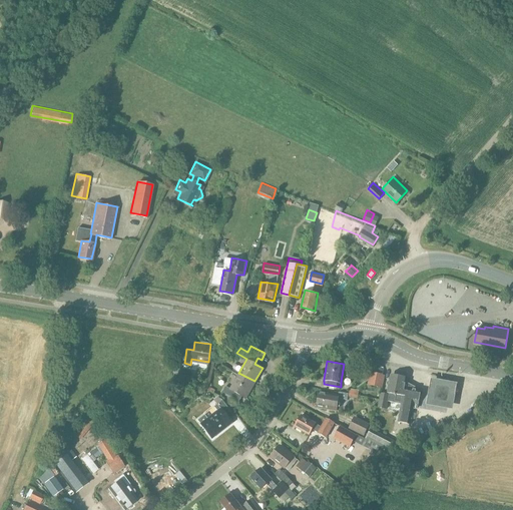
[(382,386),(384,374),(370,371),(368,383),(382,386)]
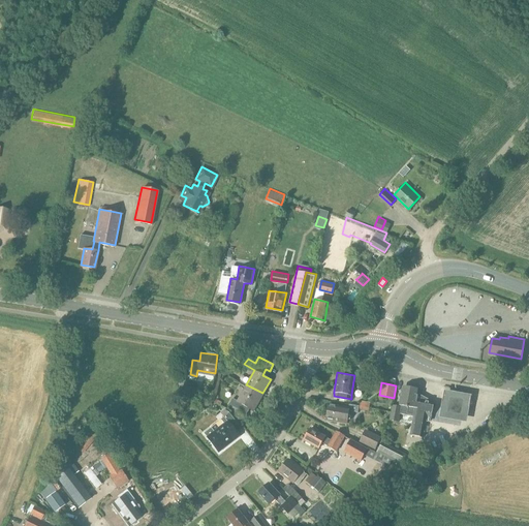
[(254,409),(262,393),(246,384),(238,399),(232,397),(229,402),(243,409),(245,404),(254,409)]
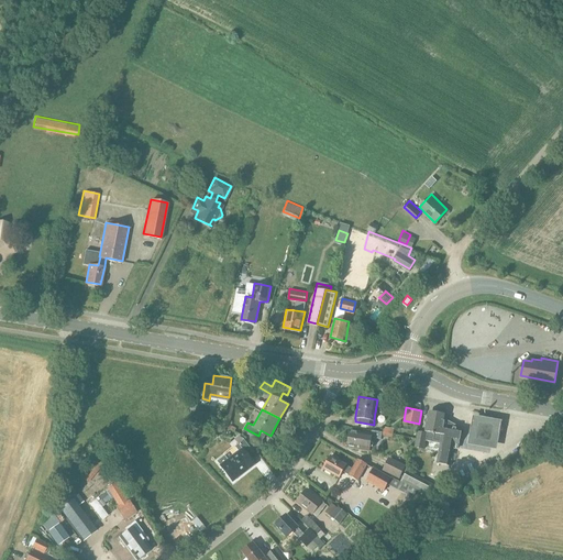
[(446,414),(430,410),(428,413),(427,414),(426,417),(427,418),(424,429),(418,428),(415,445),(423,447),(426,438),(440,441),(437,460),(450,462),(453,447),(457,448),(462,427),(444,424),(446,414)]
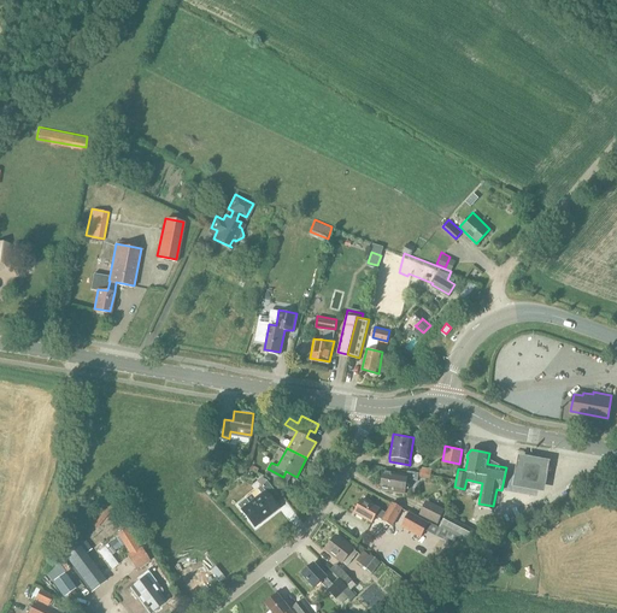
[(550,459),(517,454),(511,487),(544,491),(550,459)]
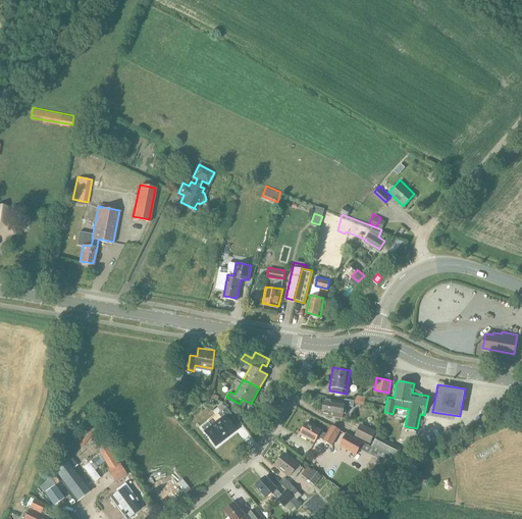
[(364,404),(365,396),(355,395),(354,402),(364,404)]
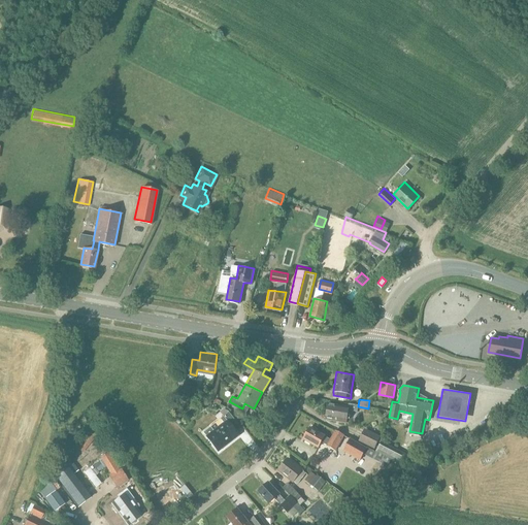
[(347,421),(349,405),(328,401),(326,418),(347,421)]
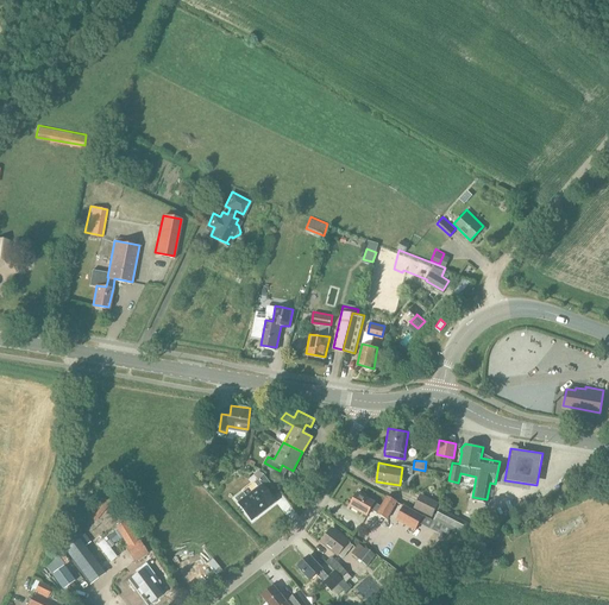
[(276,499),(269,491),(275,486),(264,472),(258,477),(262,481),(246,495),(243,490),(234,496),(251,518),(259,512),(276,499)]
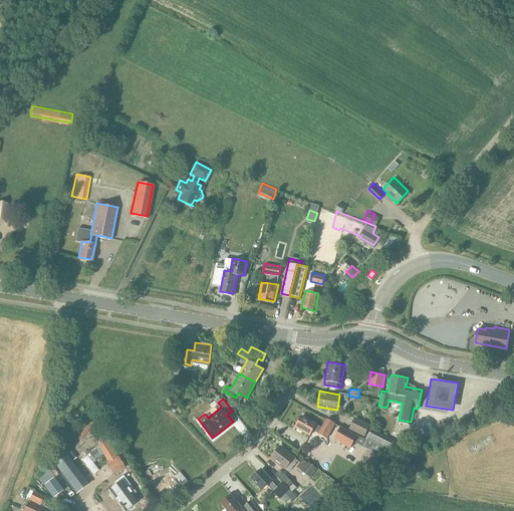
[(321,426),(301,415),(295,426),(309,434),(313,427),(328,436),(336,422),(326,417),(321,426)]
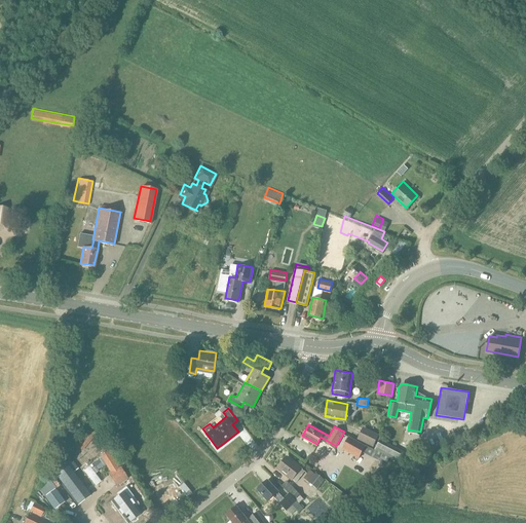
[(88,425),(78,439),(83,444),(85,445),(96,432),(88,425)]
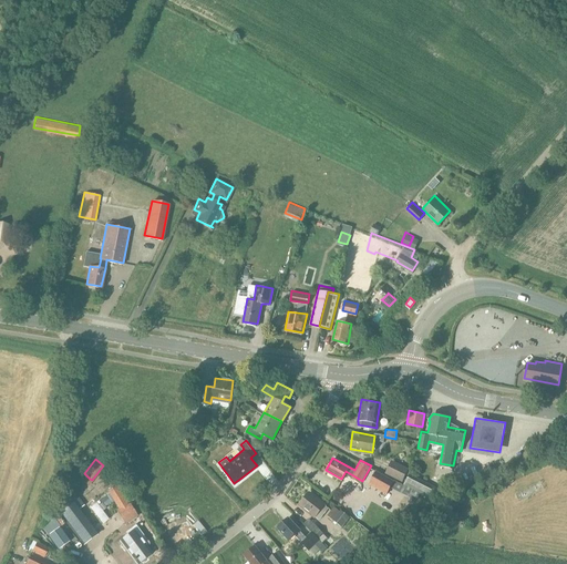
[(410,462),(409,468),(418,471),(420,464),(410,462)]
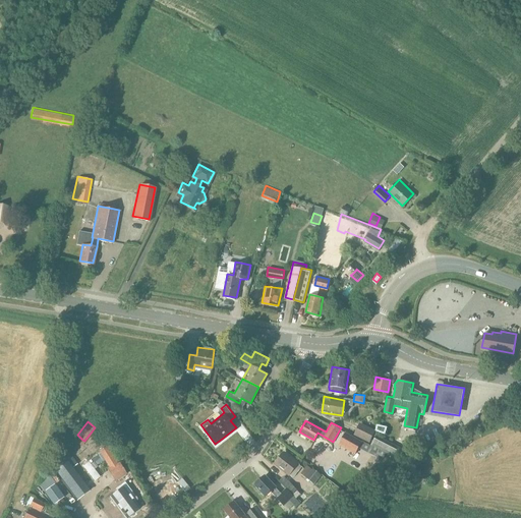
[(355,435),(363,439),(372,443),(373,439),(375,434),(359,426),(355,435)]
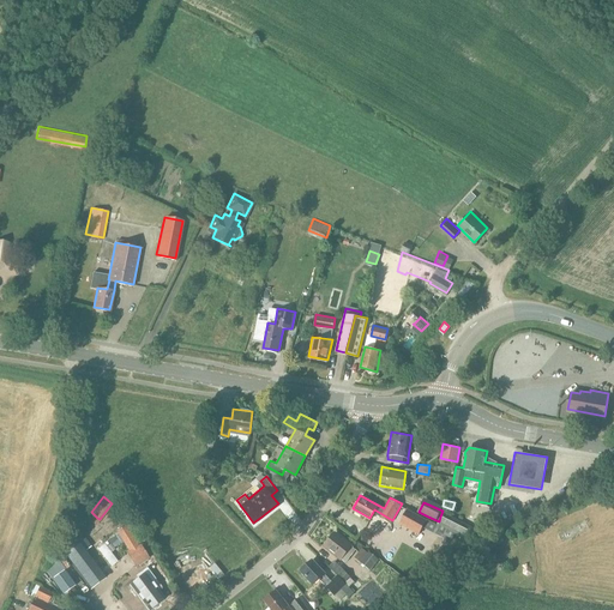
[(428,517),(419,512),(408,506),(399,520),(420,532),(428,517)]
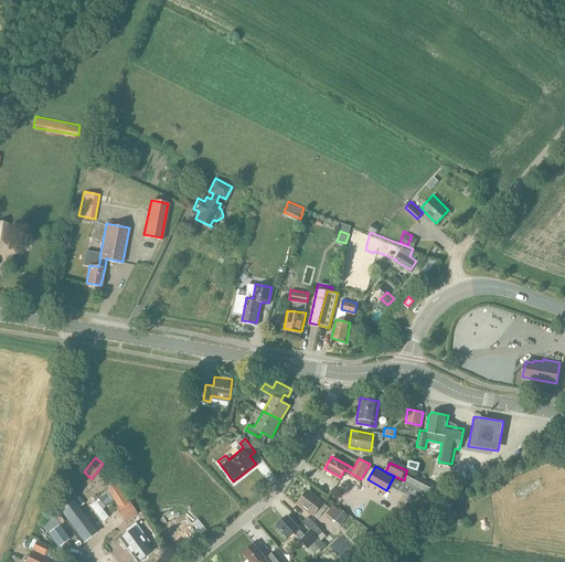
[(430,496),(436,486),(408,470),(404,483),(430,496)]
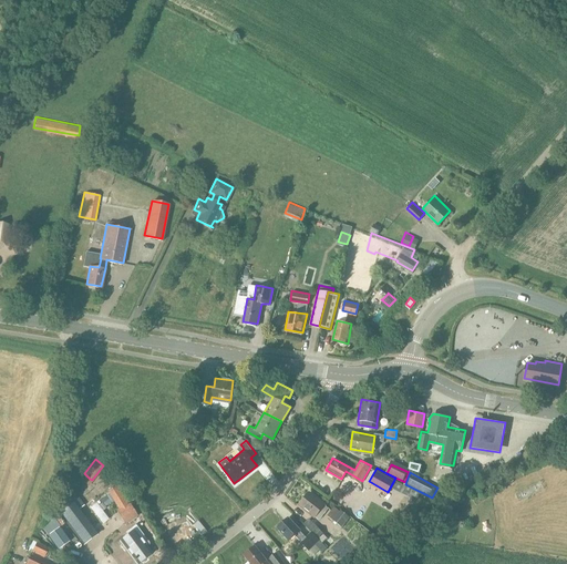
[(84,502),(73,489),(66,493),(70,498),(58,506),(83,542),(98,531),(79,506),(84,502)]
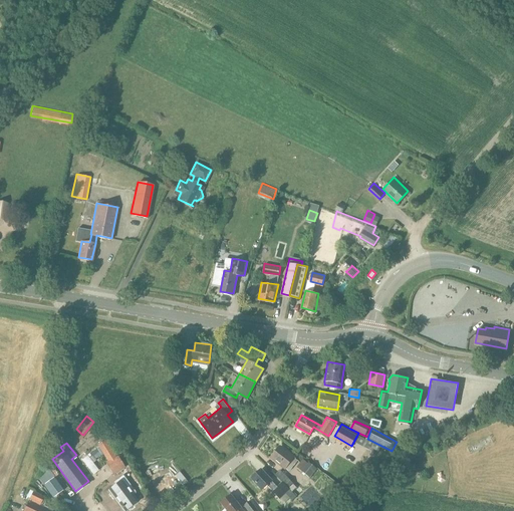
[(286,466),(294,456),(279,445),(272,455),(286,466)]
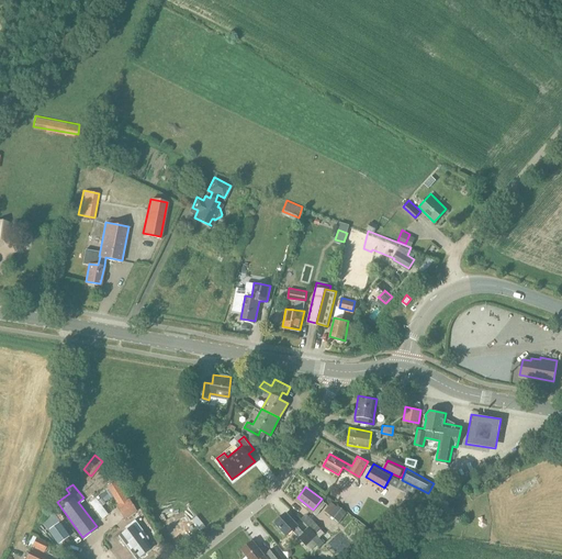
[(97,495),(112,513),(121,505),(105,488),(97,495)]
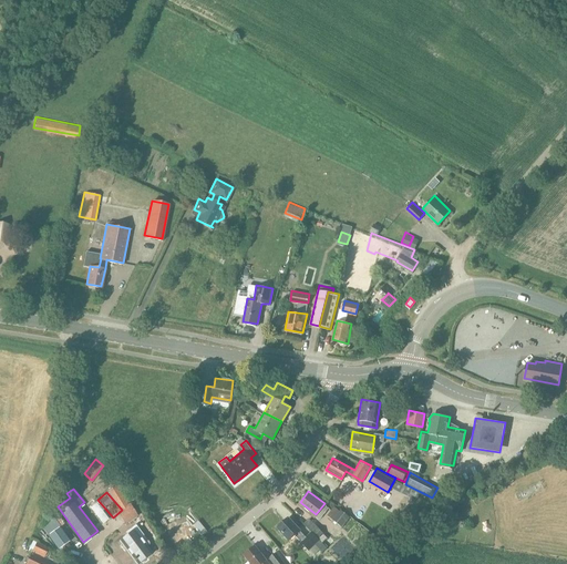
[(346,529),(354,518),(346,510),(336,502),(327,514),(346,529)]
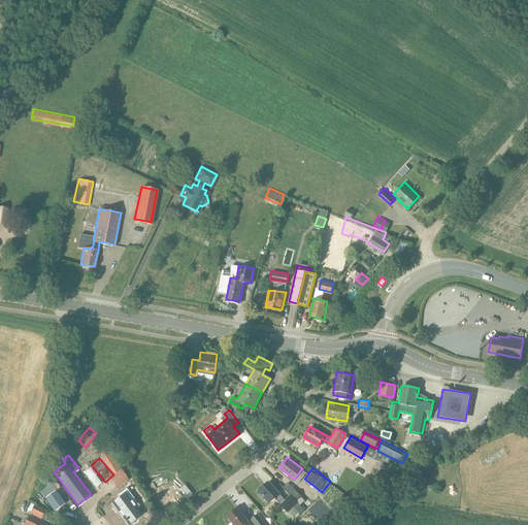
[(299,504),(298,503),(290,494),(286,498),(278,492),(268,482),(259,490),(269,501),(273,497),(291,514),(299,504)]
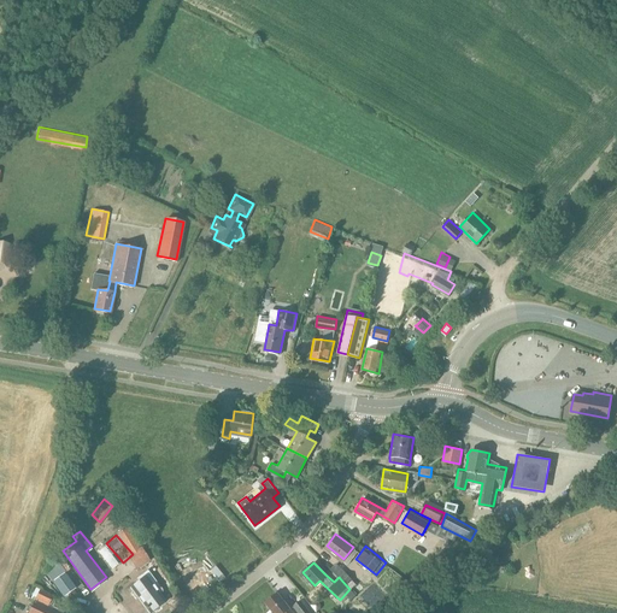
[(339,577),(348,588),(354,583),(335,563),(329,567),(339,577)]
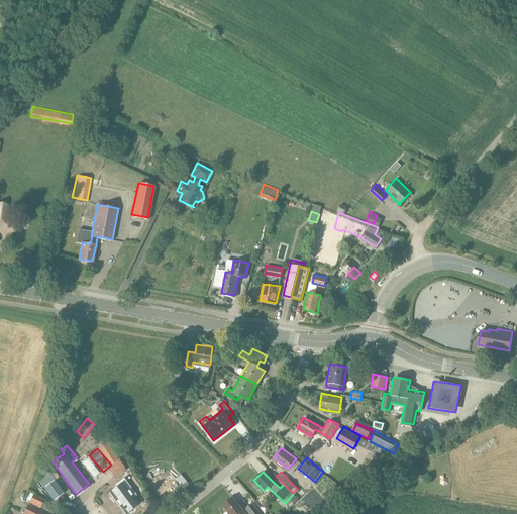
[(115,487),(109,491),(124,510),(136,501),(129,492),(131,490),(121,478),(113,484),(115,487)]
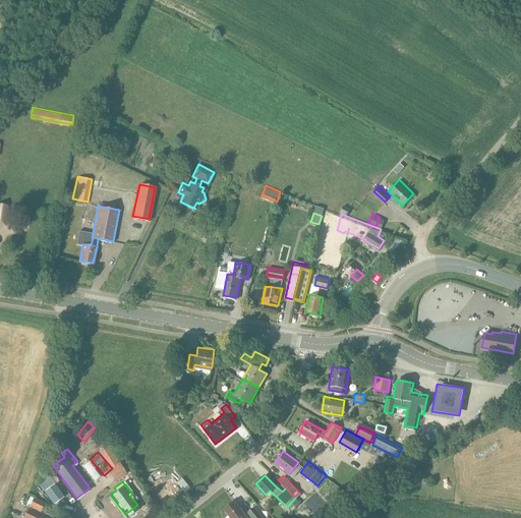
[(53,483),(45,491),(54,503),(63,496),(53,483)]
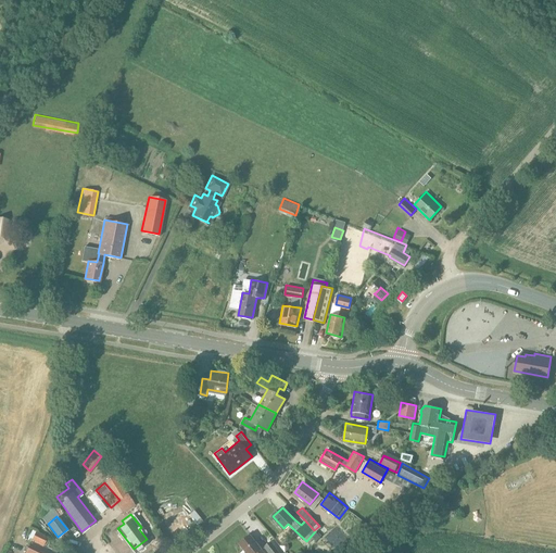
[(55,552),(58,551),(43,544),(48,535),(35,529),(24,552),(55,552)]
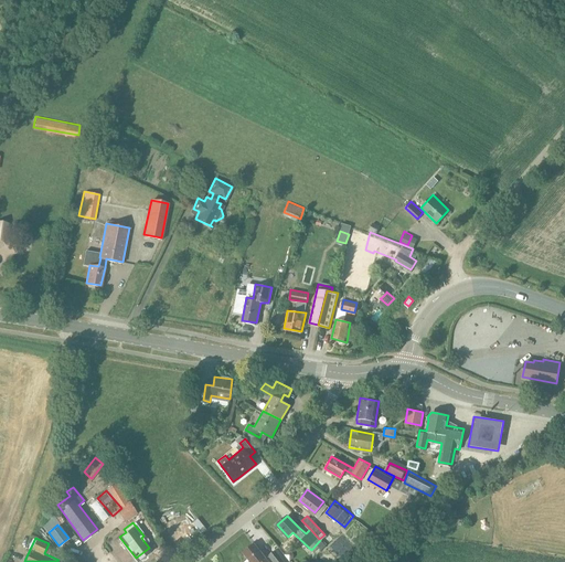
[(268,561),(265,557),(254,543),(243,552),(248,559),(244,561),(257,561),(258,561),(257,561),(268,561)]
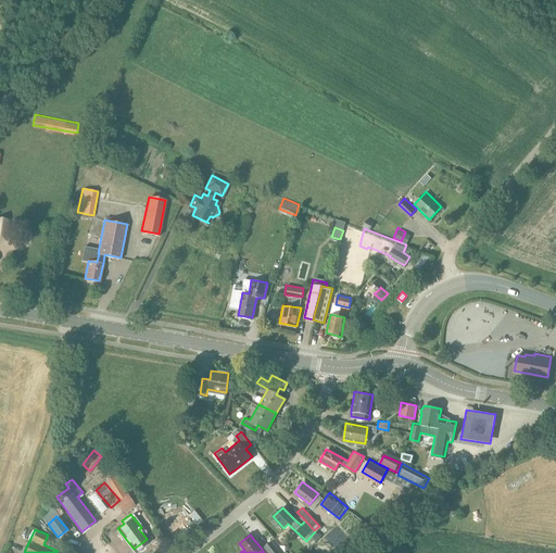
[(268,552),(281,552),(270,540),(263,545),(268,552)]
